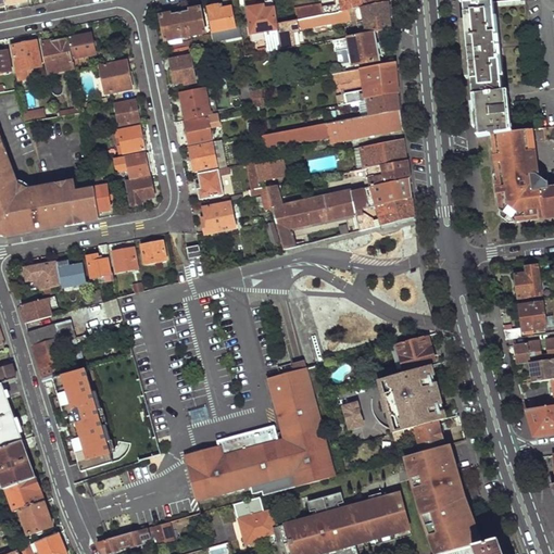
[(228,0),(206,4),(212,32),(210,32),(211,35),(212,39),(219,38),(217,28),(234,25),(228,0)]
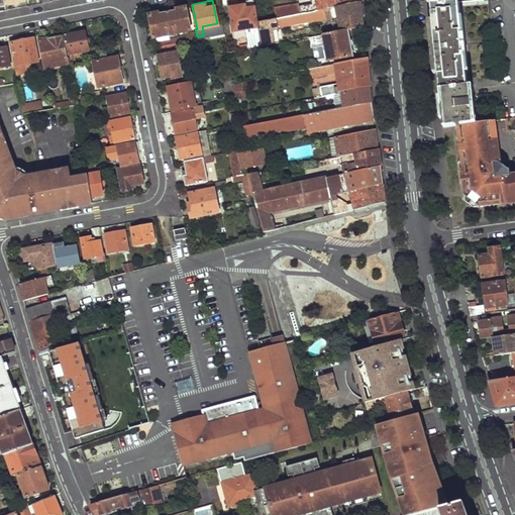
[(361,0),(317,7),(280,14),(275,15),(277,25),(279,25),(337,14),(340,29),(347,27),(364,24),(362,11),(361,0)]
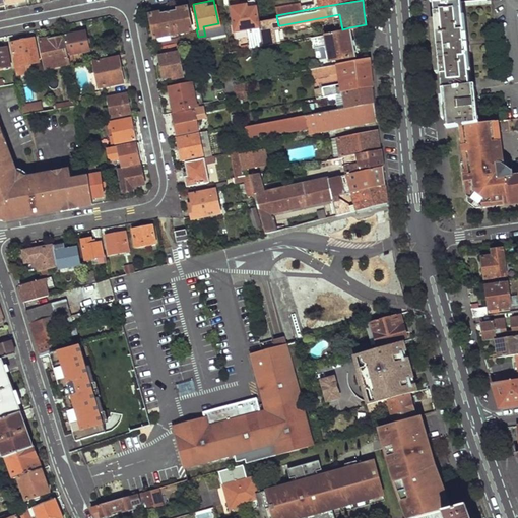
[(438,52),(442,87),(469,84),(460,0),(453,1),(433,2),(438,52)]
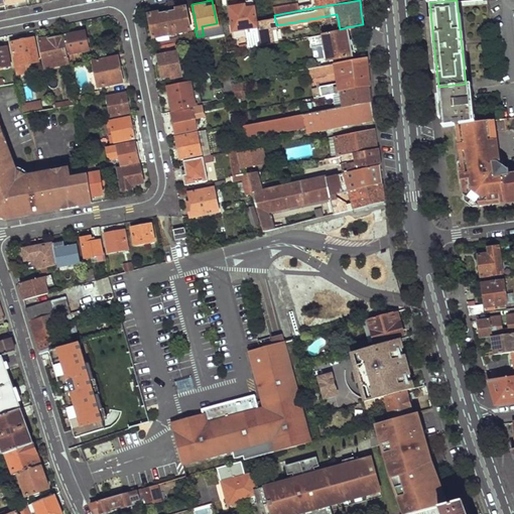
[(232,30),(244,28),(247,46),(259,44),(255,19),(253,4),(241,6),(240,2),(227,5),(232,30)]
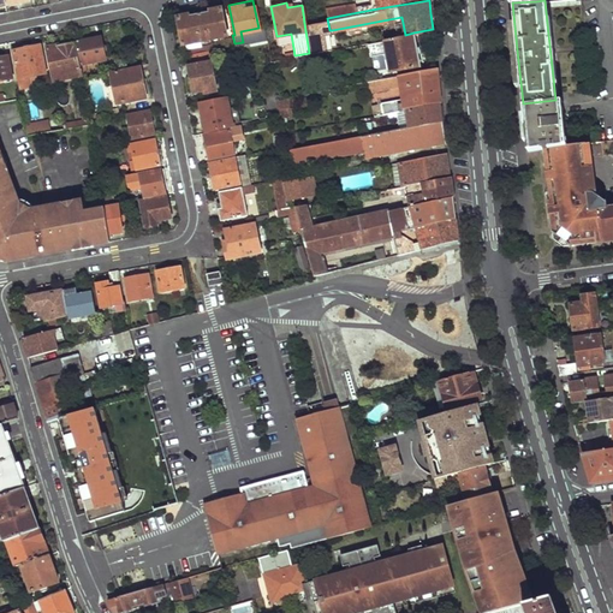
[(376,4),(346,10),(345,9),(333,11),(333,17),(378,9),(376,4)]
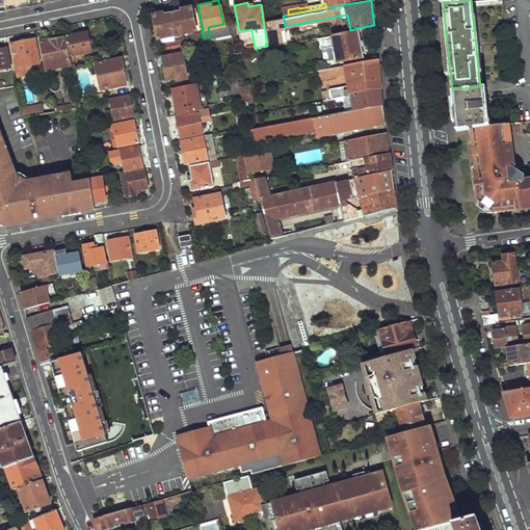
[(190,6),(152,15),(156,37),(195,30),(190,6)]
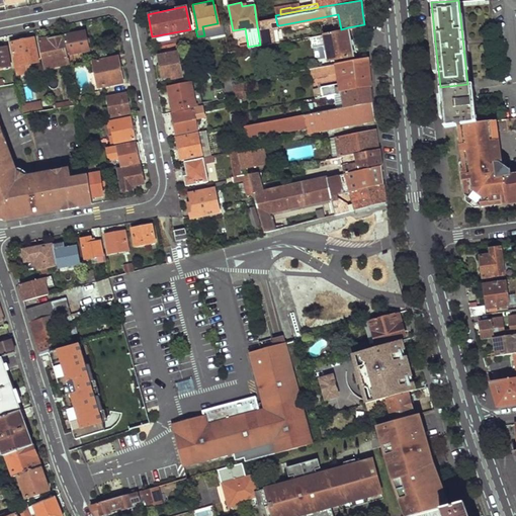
[(260,45),(282,40),(279,25),(277,25),(275,15),(256,19),(260,45)]
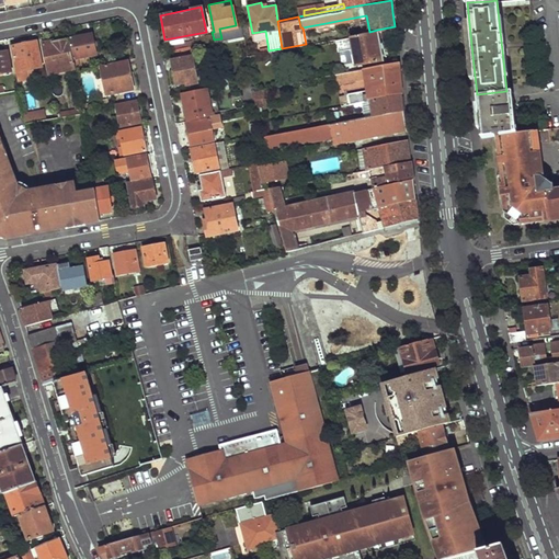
[(369,32),(350,35),(354,64),(381,58),(377,30),(369,32)]
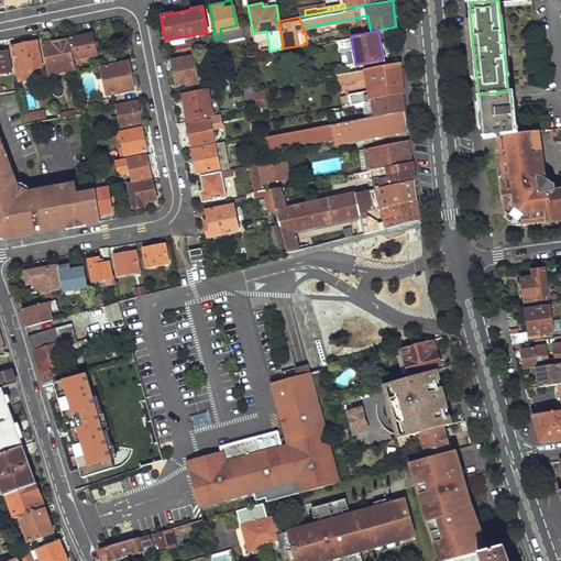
[(91,32),(68,36),(72,58),(77,57),(96,54),(91,32)]
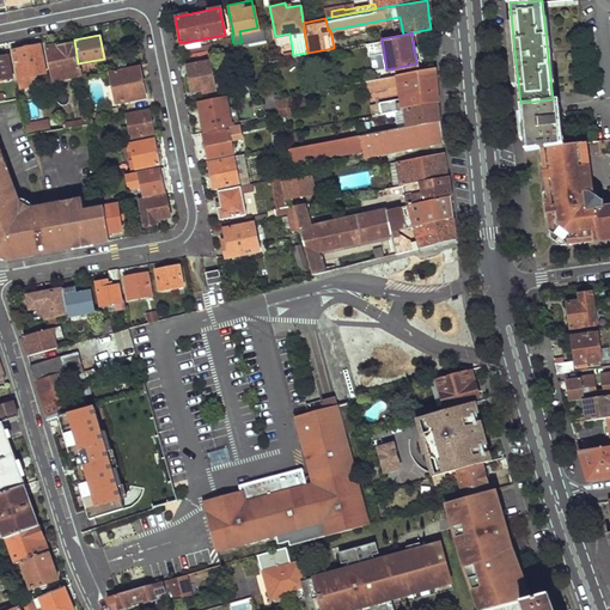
[(232,38),(174,50),(175,56),(184,54),(212,48),(233,43),(232,38)]
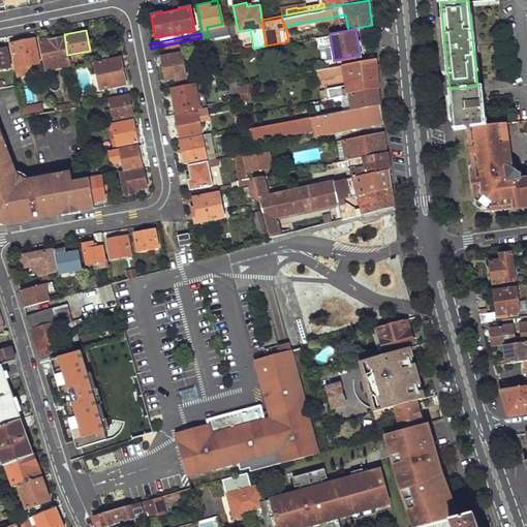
[(64,34),(39,39),(44,68),(49,68),(48,64),(65,61),(66,64),(69,63),(67,55),(64,34)]
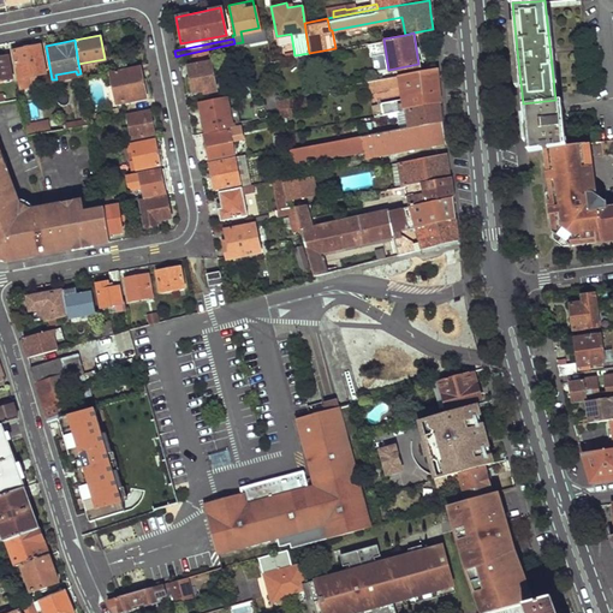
[(30,84),(29,82),(35,81),(34,72),(45,71),(40,43),(12,48),(19,85),(30,84)]
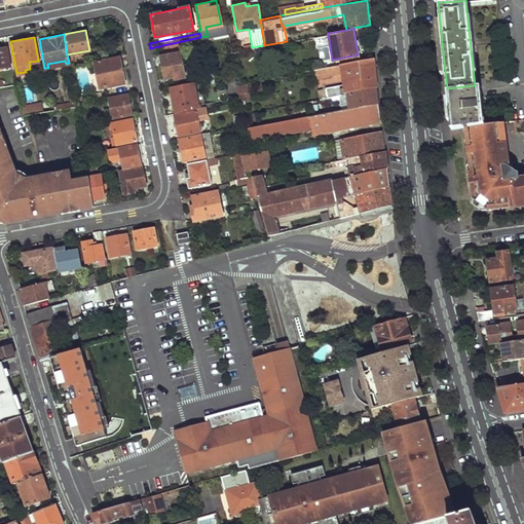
[(182,41),(158,46),(164,78),(174,76),(175,79),(185,77),(180,52),(184,51),(182,41)]
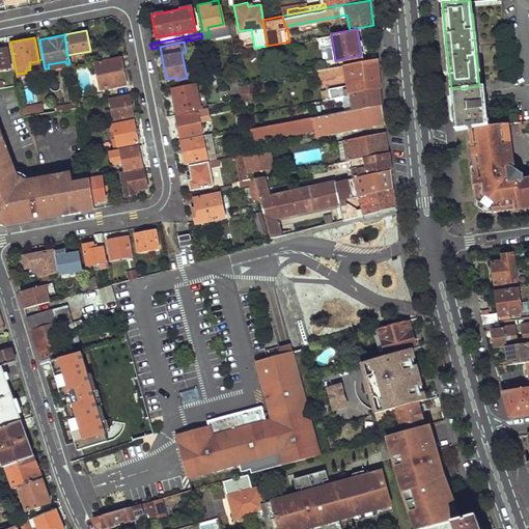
[(252,44),(231,48),(232,52),(254,48),(252,44)]
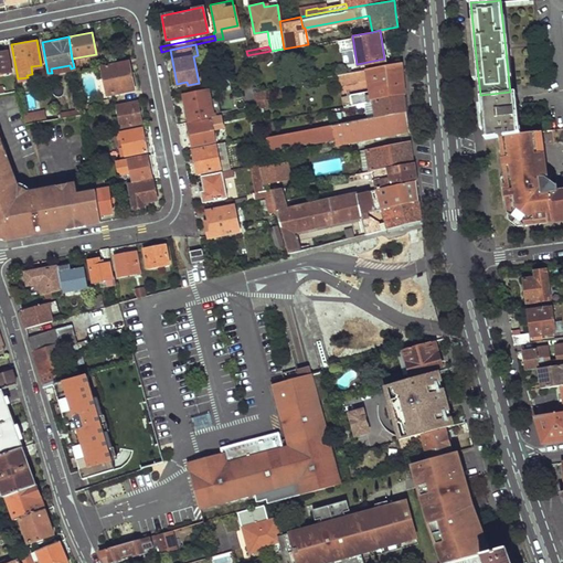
[(7,50),(0,51),(0,72),(10,70),(7,50)]
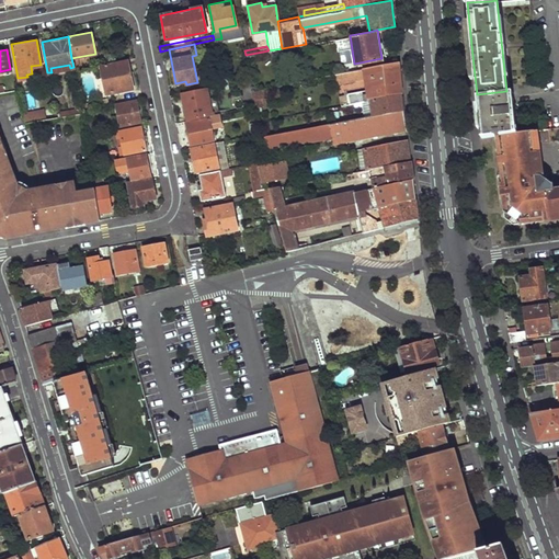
[(127,60),(99,66),(105,93),(133,88),(127,60)]
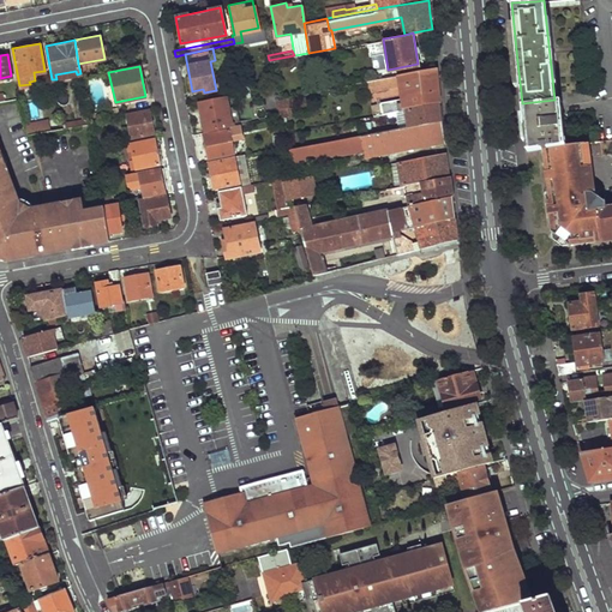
[(436,66),(396,75),(399,83),(401,97),(379,101),(382,113),(403,108),(439,101),(437,83),(436,66)]
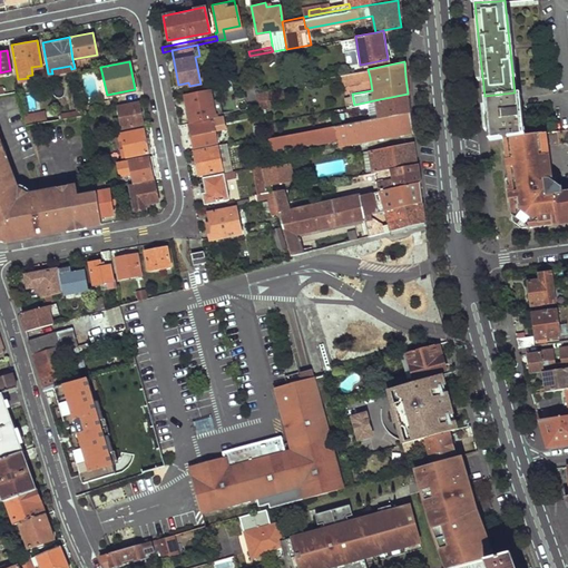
[(370,77),(368,69),(340,74),(341,82),(370,77)]
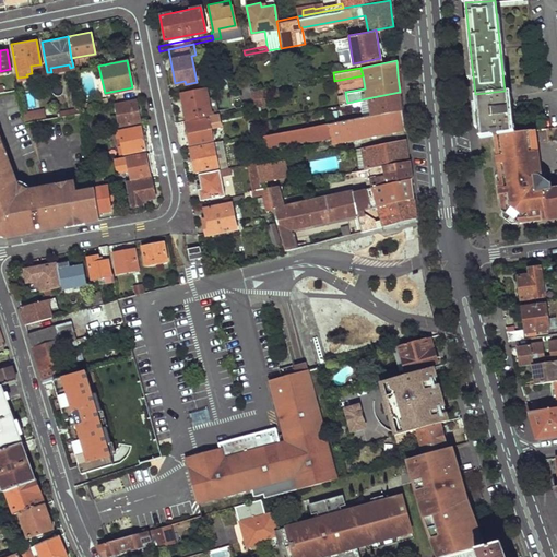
[(228,70),(220,72),(222,83),(230,82),(228,70)]
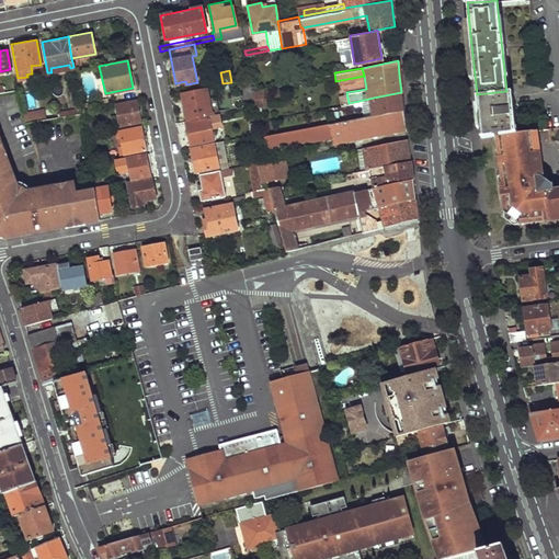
[(249,78),(240,80),(244,106),(253,105),(251,92),(249,78)]
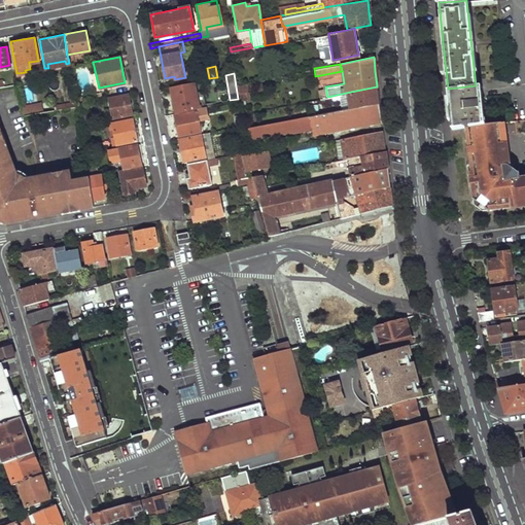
[(193,81),(170,86),(173,104),(177,104),(178,112),(196,108),(199,107),(193,81)]
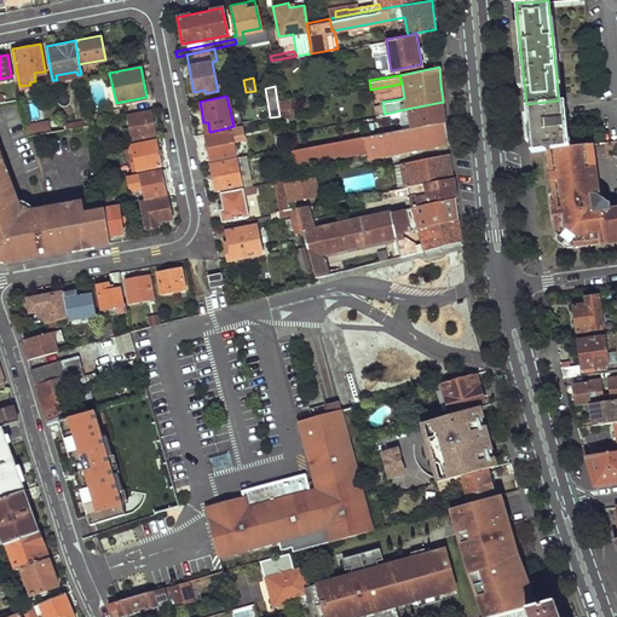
[(294,120),(292,99),(277,102),(280,116),(281,122),(294,120)]
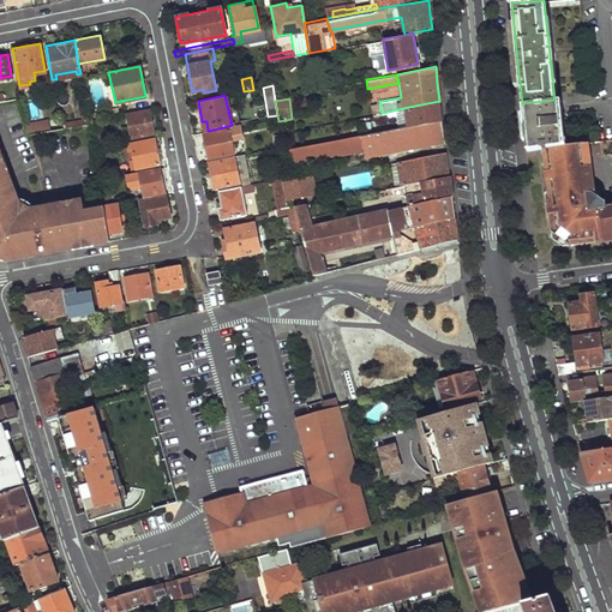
[(543,147),(564,143),(559,100),(555,100),(522,103),(522,114),(526,142),(526,149),(543,147)]
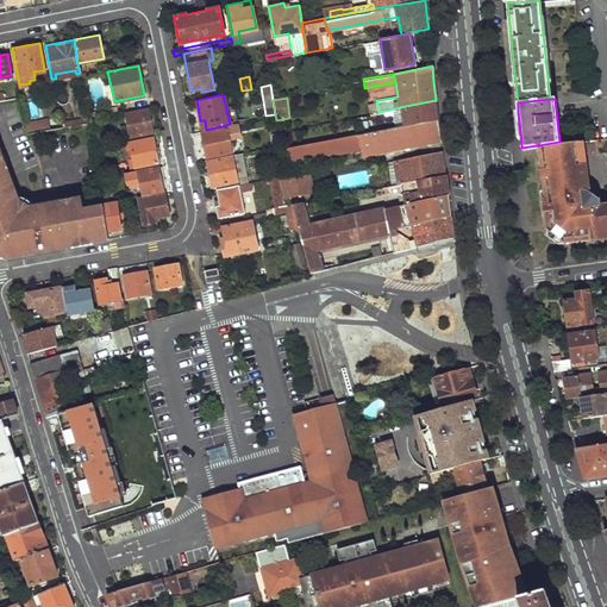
[(436,100),(400,107),(404,125),(437,118),(436,111),(436,100)]
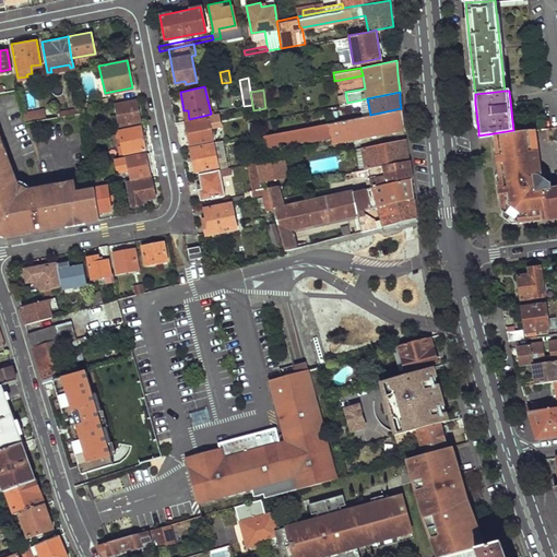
[(134,99),(115,103),(118,121),(115,122),(117,129),(140,125),(134,99)]
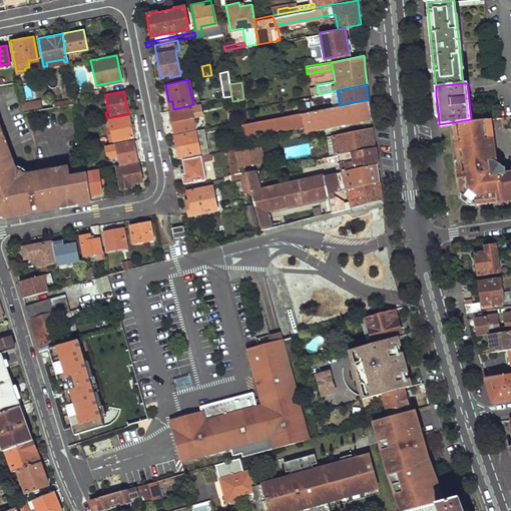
[(73,96),(48,101),(49,106),(74,101),(74,99),(73,96)]
